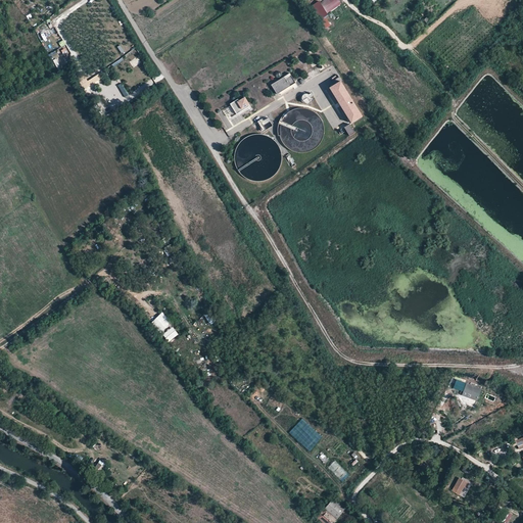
[(331,26),(325,15),(341,5),(338,0),(322,0),(312,7),(326,29),(331,26)]
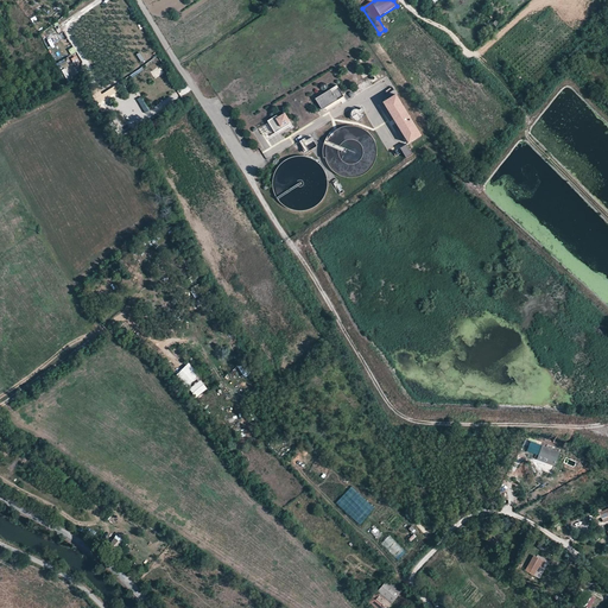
[(343,67),(346,70),(356,63),(354,59),(343,67)]
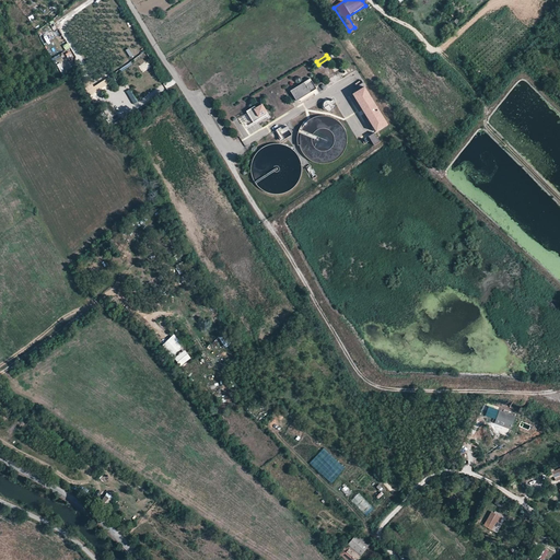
[(90,95),(111,83),(107,78),(94,85),(90,80),(83,84),(90,95)]
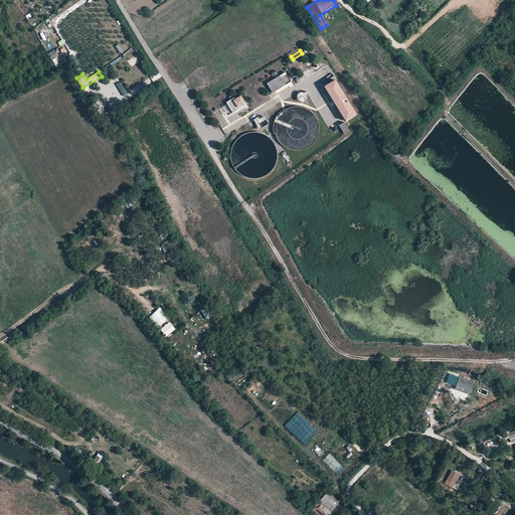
[(285,71),(267,83),(272,93),(291,81),(285,71)]
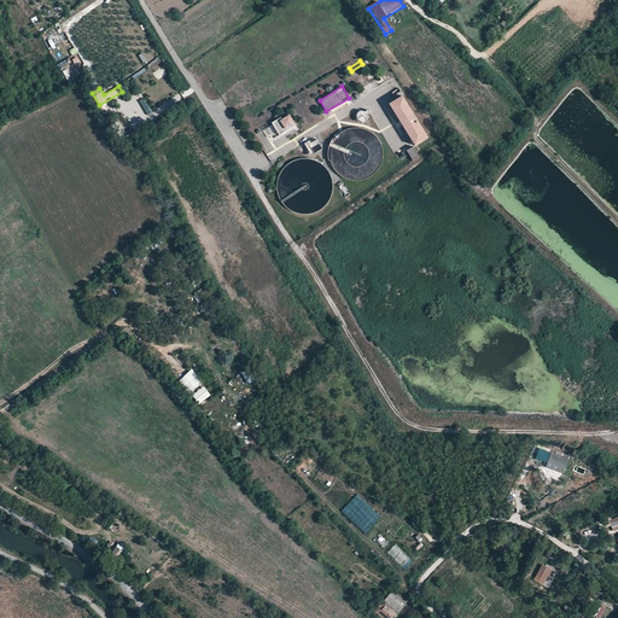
[(389,101),(414,144),(427,136),(402,94),(389,101)]
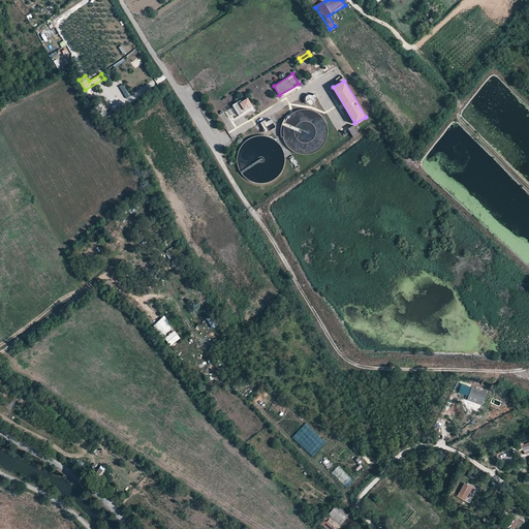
[(126,98),(130,95),(123,84),(119,87),(126,98)]
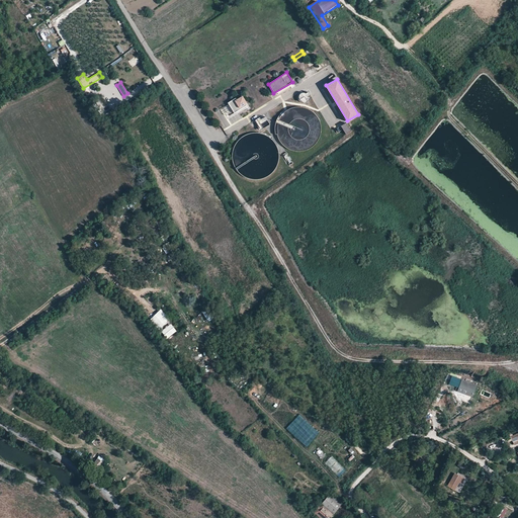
[(308,97),(308,96),(311,94),(309,92),(306,93),(305,92),(303,92),(301,92),(300,93),(299,93),(298,94),(298,95),(298,96),(297,97),(298,98),(298,99),(299,100),(300,101),(301,102),(303,102),(304,102),(305,101),(306,101),(307,100),(308,99),(308,97)]
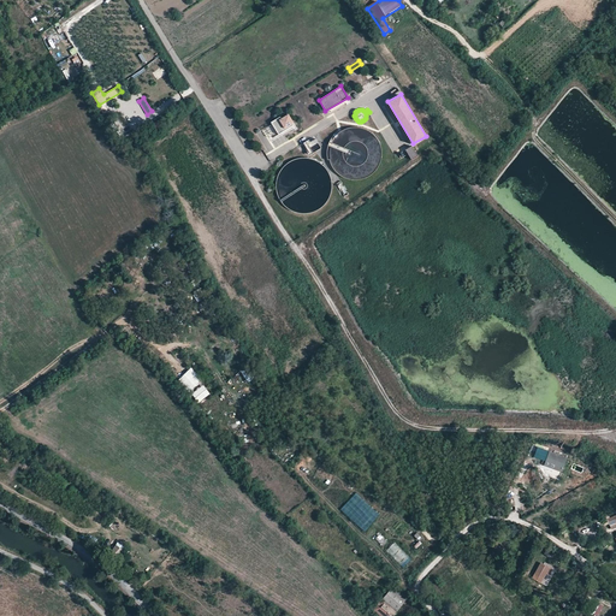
[(271,122),(272,124),(278,132),(279,135),(284,131),(283,130),(294,123),(289,114),(282,119),(280,117),(271,122)]
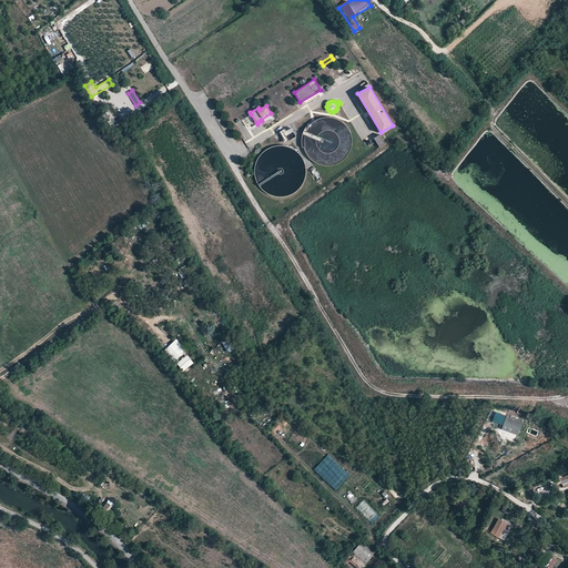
[(290,127),(281,132),(286,142),(296,137),(290,127)]
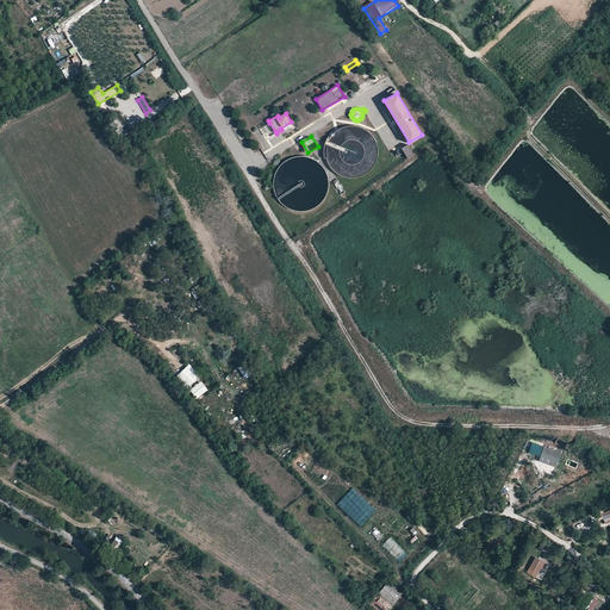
[(409,144),(402,149),(408,159),(415,154),(409,144)]
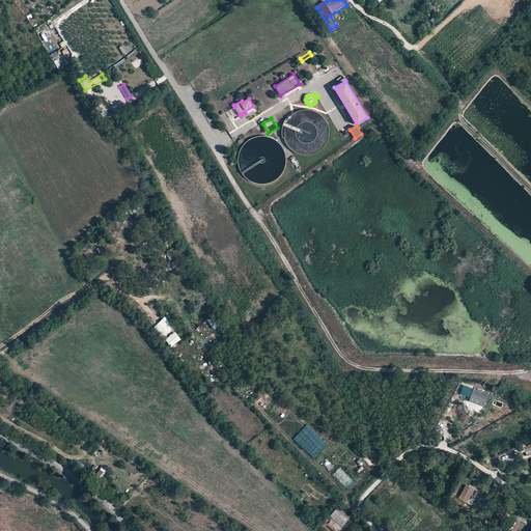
[(296,168),(300,166),(295,156),(290,158),(296,168)]
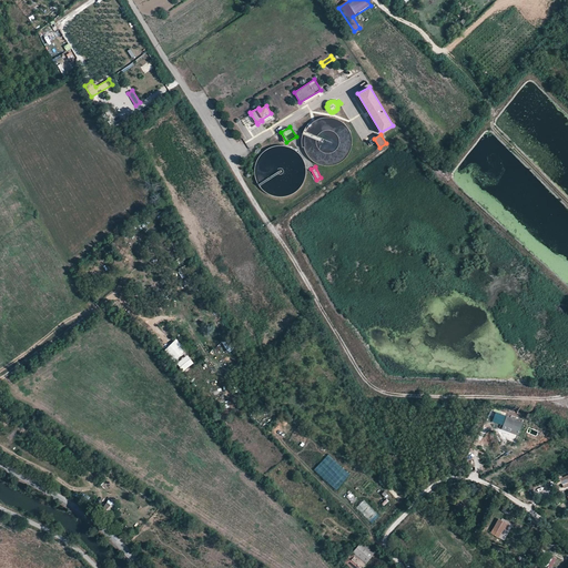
[(183,269),(178,271),(182,279),(188,275),(183,269)]
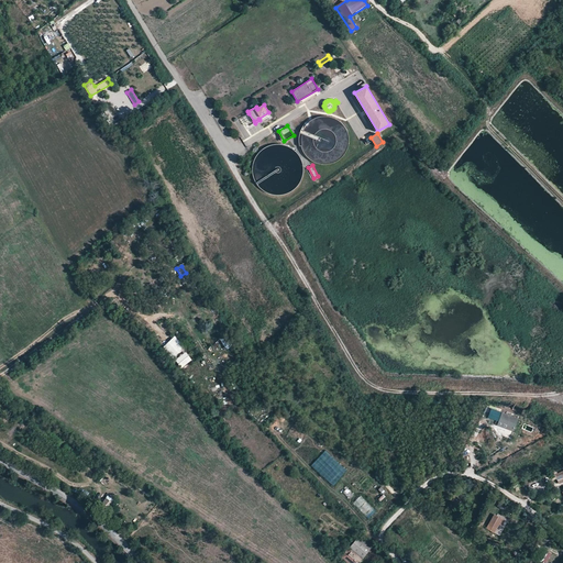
[(173,359),(186,346),(175,335),(163,348),(173,359)]
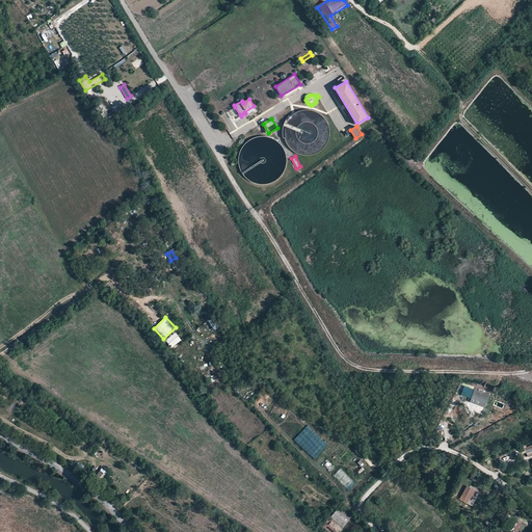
[(214,330),(219,327),(213,317),(208,319),(214,330)]
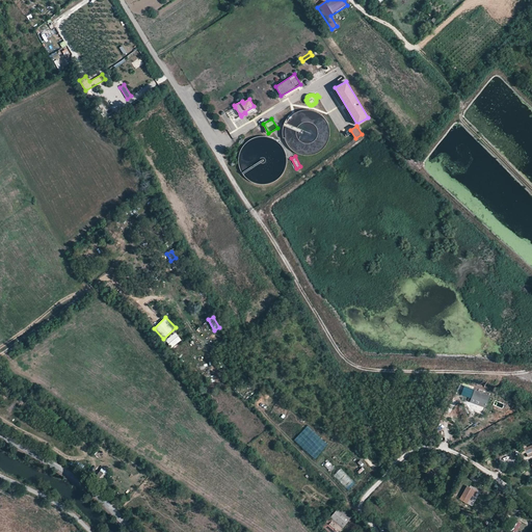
[(165,341),(171,348),(182,340),(176,333),(165,341)]
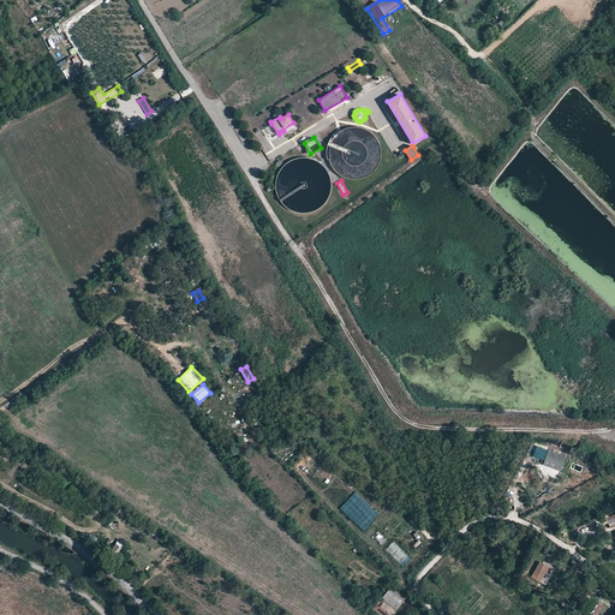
[(567,458),(538,447),(535,457),(543,460),(547,461),(544,465),(553,467),(562,471),(567,458)]
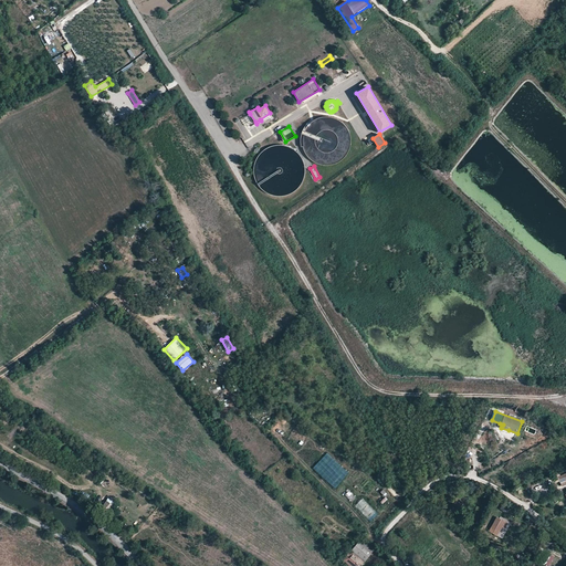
[(565,474),(555,479),(556,482),(561,481),(563,486),(565,484),(565,474)]
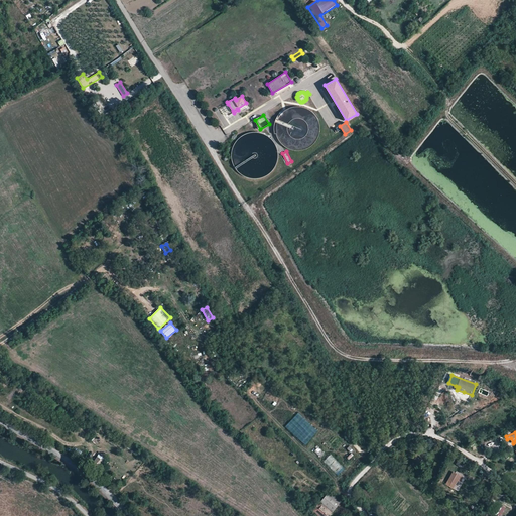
[(320,458),(325,454),(318,446),(314,450),(320,458)]
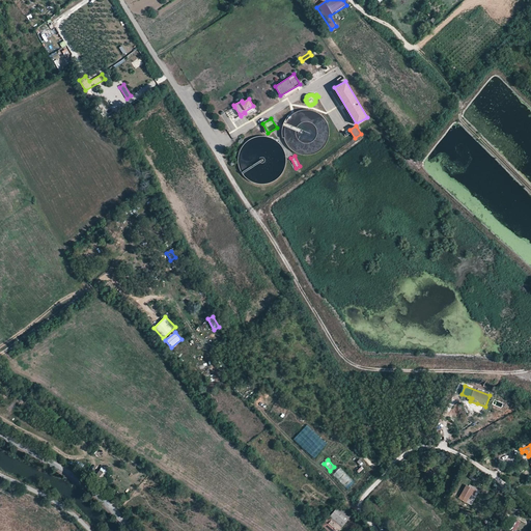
[(347,490),(355,481),(340,468),(332,476),(347,490)]
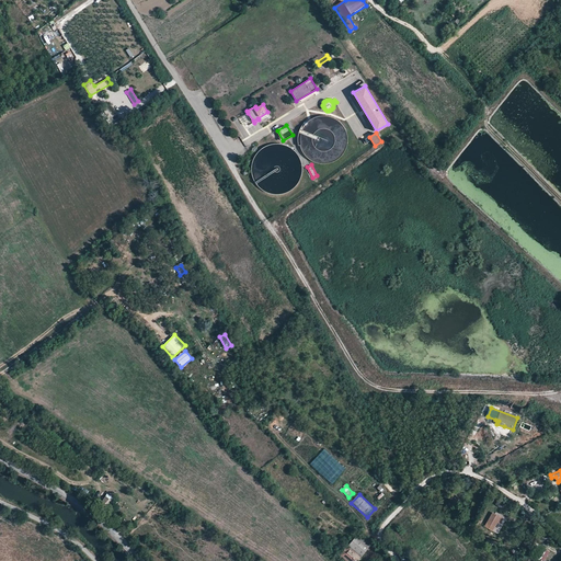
[(95,504),(103,510),(111,500),(105,496),(102,501),(100,499),(95,504)]
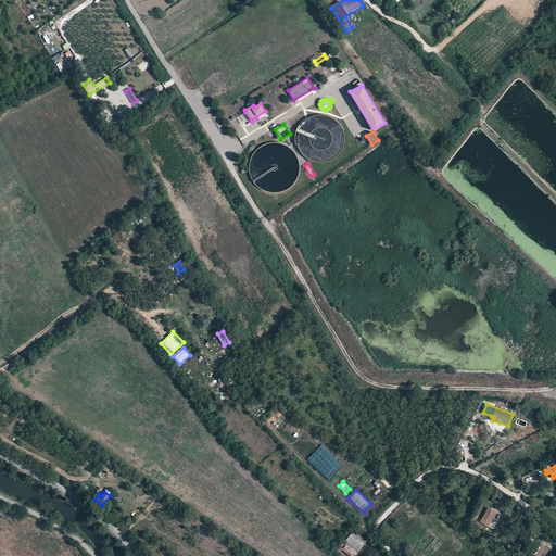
[(493,512),(489,509),(481,522),(489,527),(493,518),(496,520),(500,515),(493,512)]
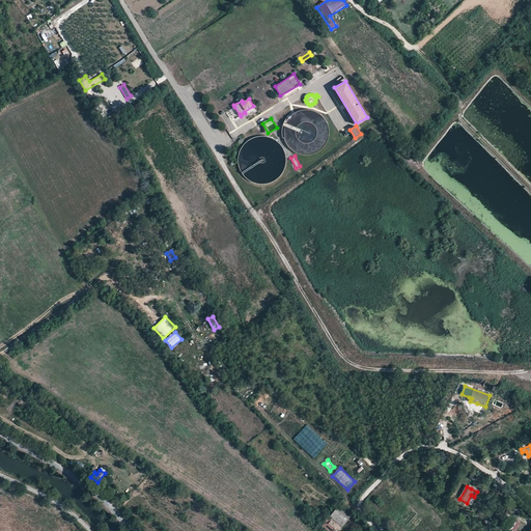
[(322,526),(328,530),(337,530),(345,522),(351,515),(338,505),(322,526)]
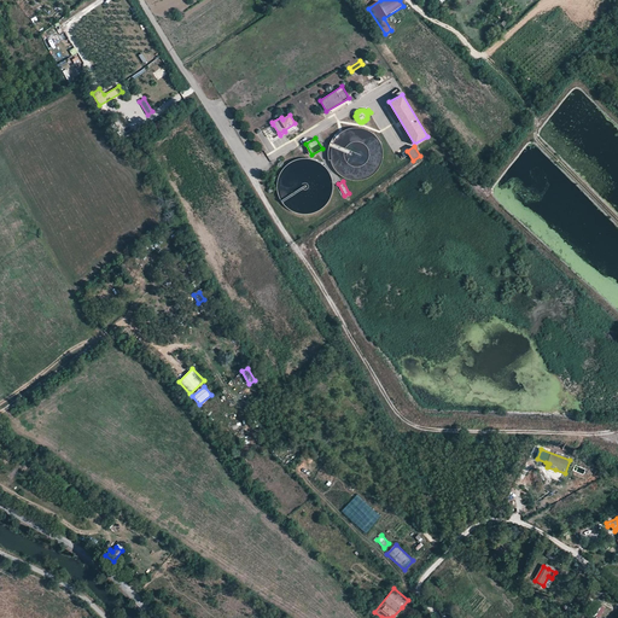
[(599,617),(600,617),(606,607),(601,605),(596,617),(599,617)]
